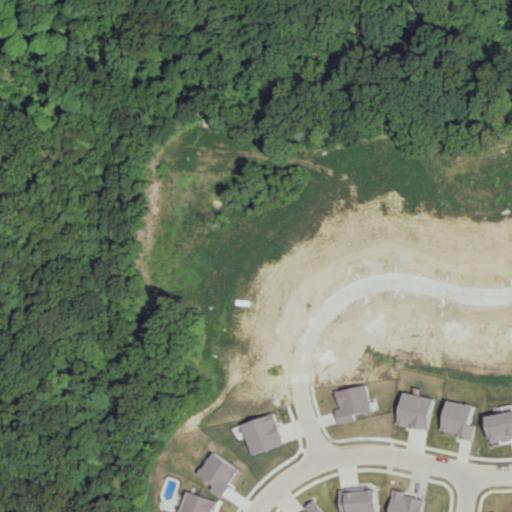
[(429,431),(437,398),(405,391),(398,423),(429,431)]
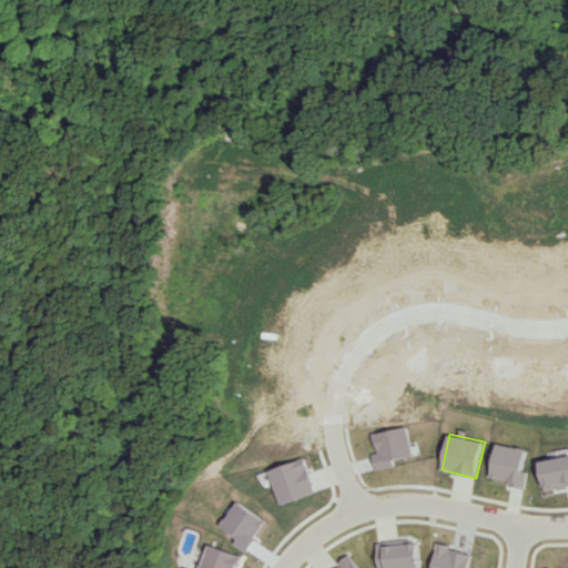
[(525,470),(528,447),(497,444),(493,478),(509,480),(509,486),(527,488),(529,472),(525,470)]
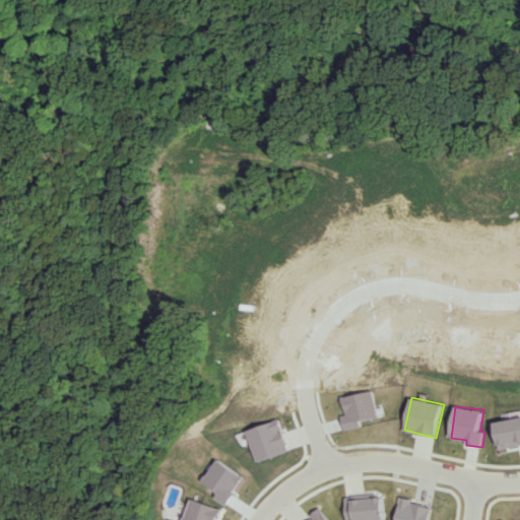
[(344,496),(345,519),(384,519),(383,494),(344,496)]
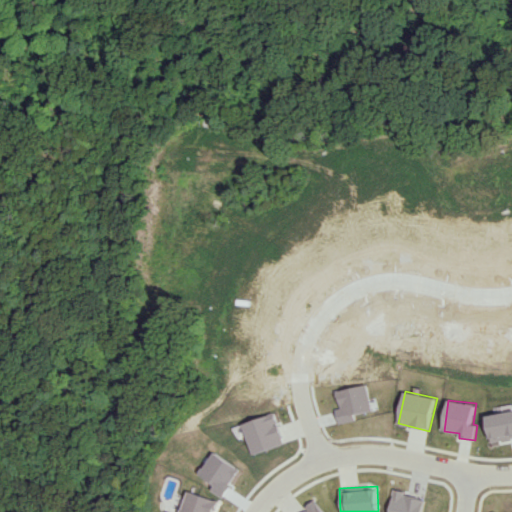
[(422,511),(426,498),(394,490),(388,511),(422,511)]
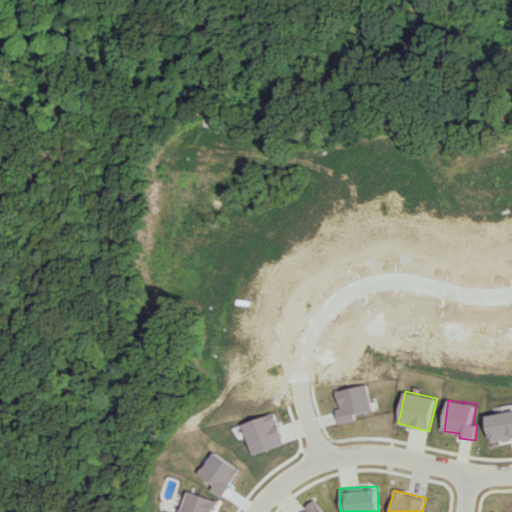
[(323,511),(314,500),(300,511),(323,511)]
